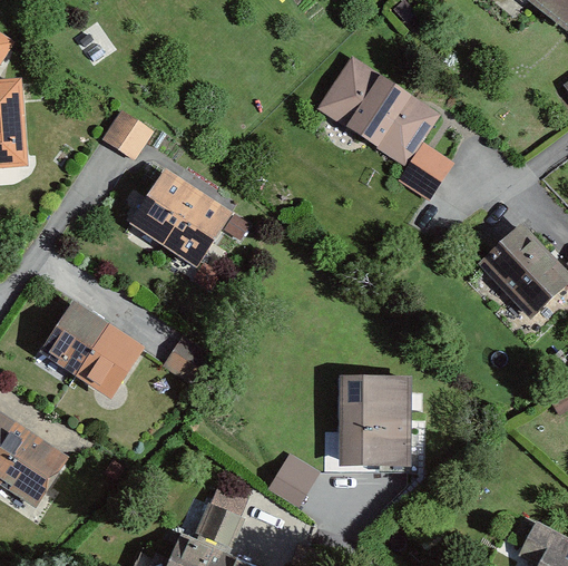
[(567,28),(567,0),(530,0),(567,29),(567,28)]
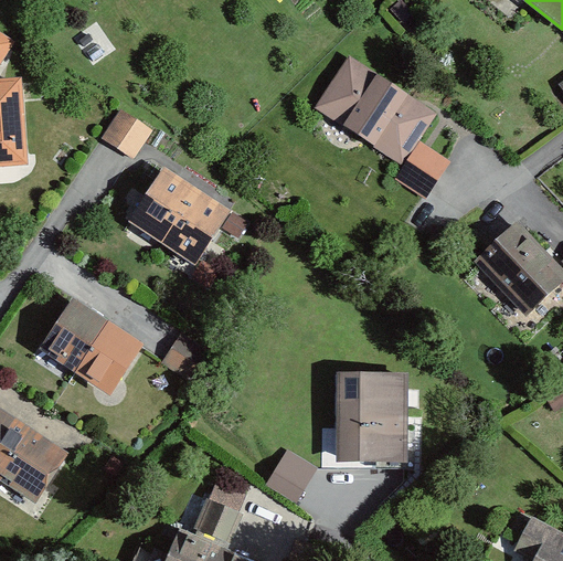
[(0,57),(13,41),(0,31),(0,57)]
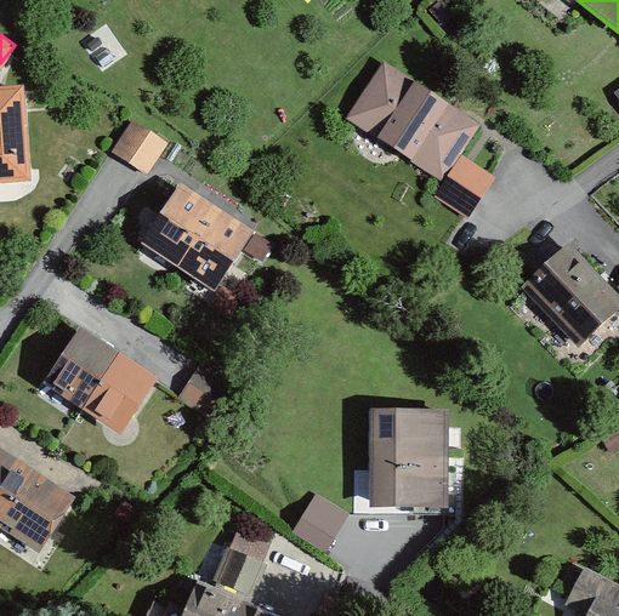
[(481,124),(386,62),(348,120),(443,181),(481,124)]
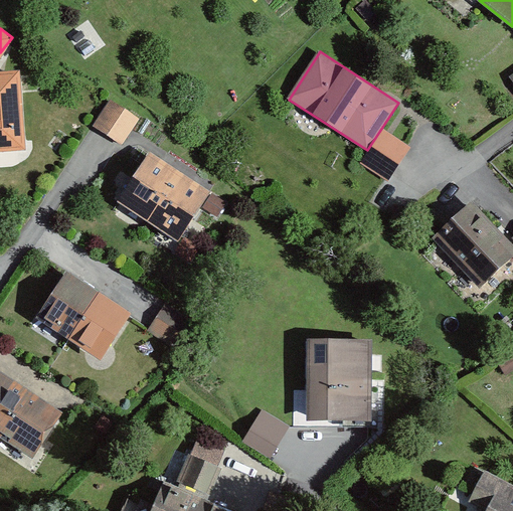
[(0,150),(25,149),(19,69),(0,70),(0,150)]
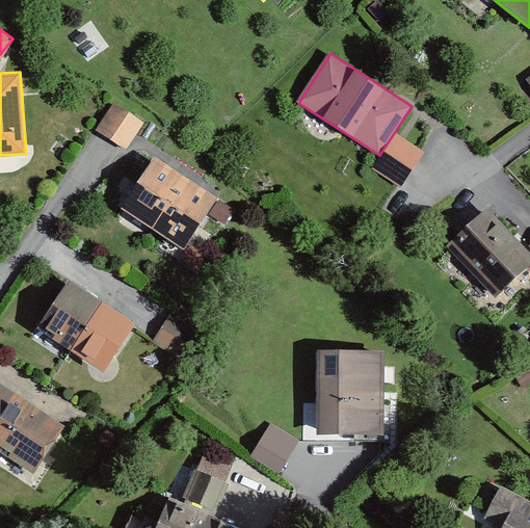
[(112,98),(89,126),(123,143),(143,120),(112,98)]
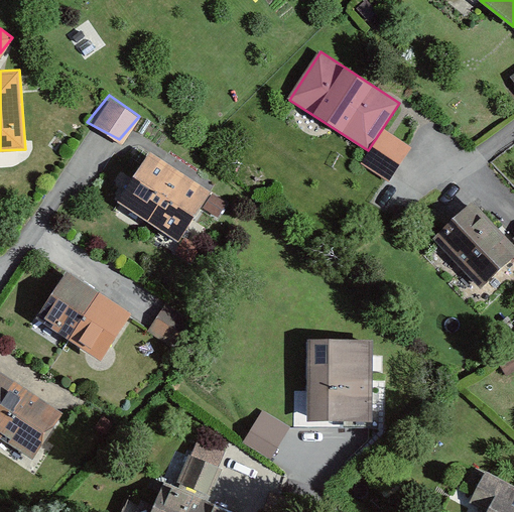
[(385,127),(364,160),(388,177),(411,145),(385,127)]
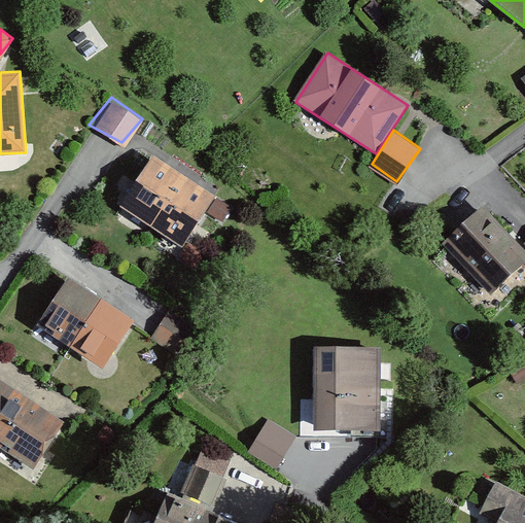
[(213,198),(152,157),(118,207),(179,248),(213,198)]
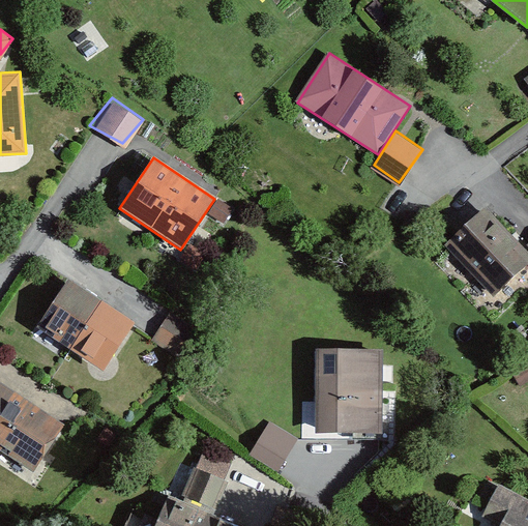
[(527,260),(527,254),(486,208),(447,243),(492,293),(527,260)]
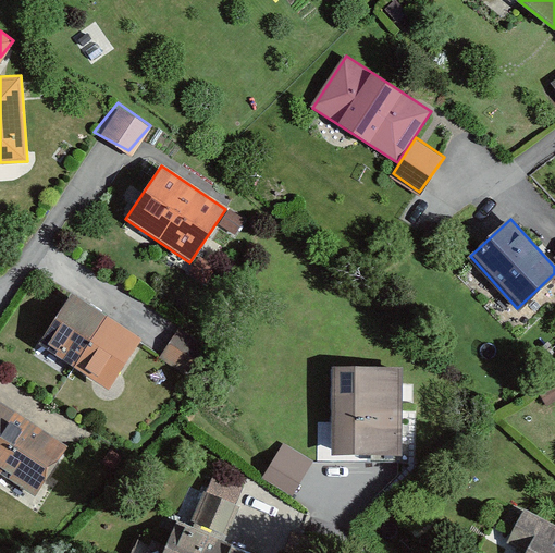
[(142,340),(74,294),(39,344),(108,390),(142,340)]
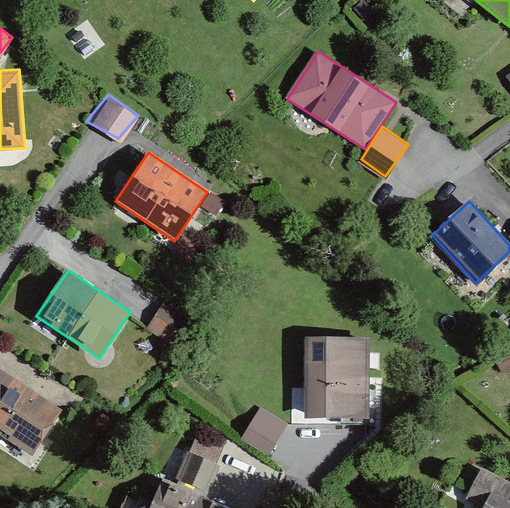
[(164,299),(148,323),(171,340),(190,315),(164,299)]
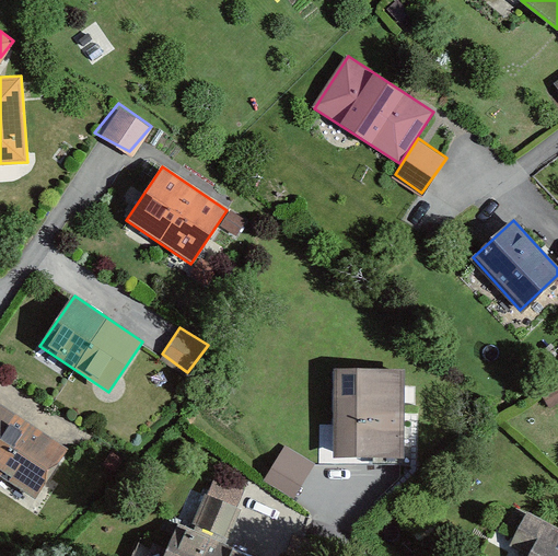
[(402,370),(333,370),(333,456),(400,458),(402,370)]
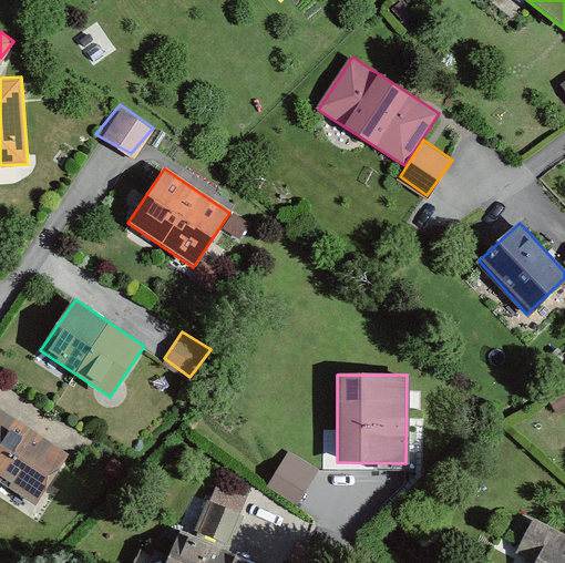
[(70,454),(0,409),(0,480),(38,505),(70,454)]
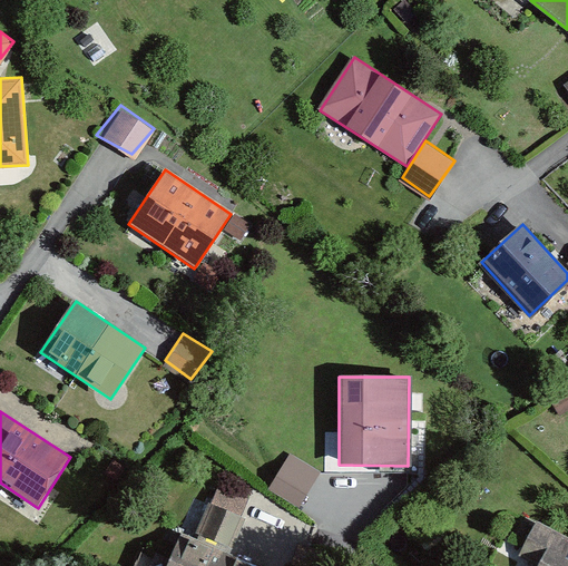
[(287,449),(268,486),(301,503),(320,466),(287,449)]
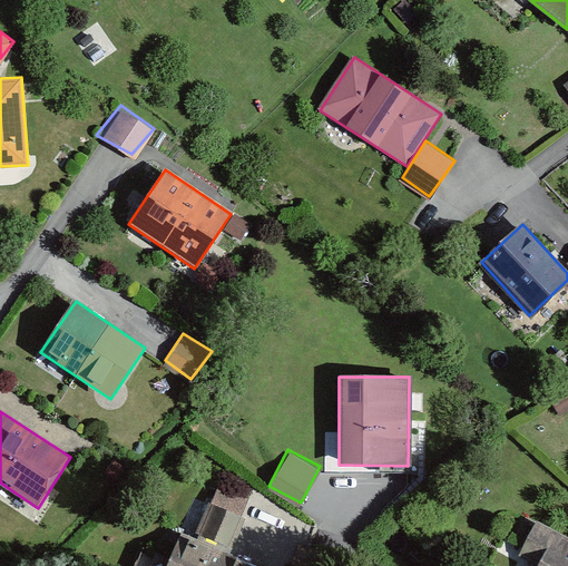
[(216,480),(197,527),(231,542),(246,496),(216,480)]
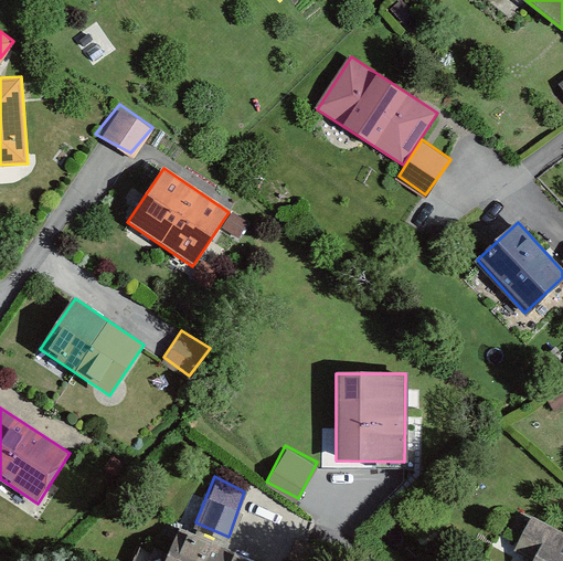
[(562,560),(562,535),(533,519),(517,552),(531,560),(530,560),(562,560)]
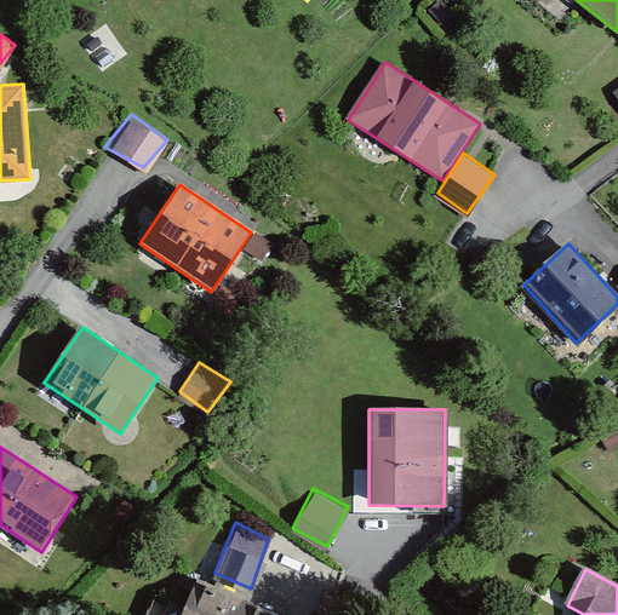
[(274,614),(195,582),(181,614),(274,614)]
